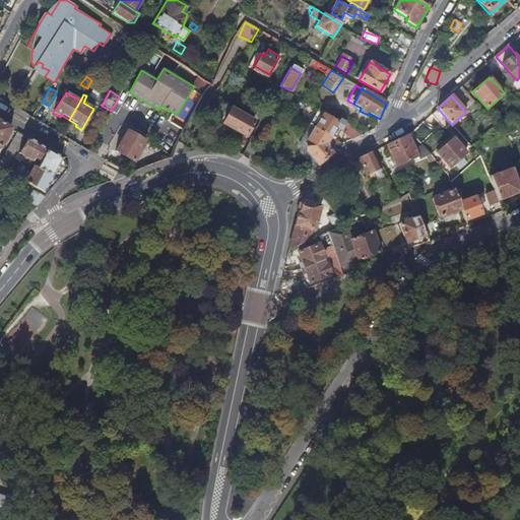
[(309,104),(314,106),(318,100),(313,96),(309,104)]
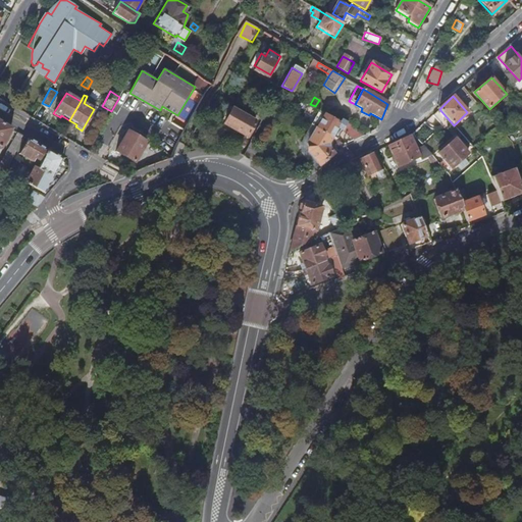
[(272,105),(280,109),(283,103),(275,98),(272,105)]
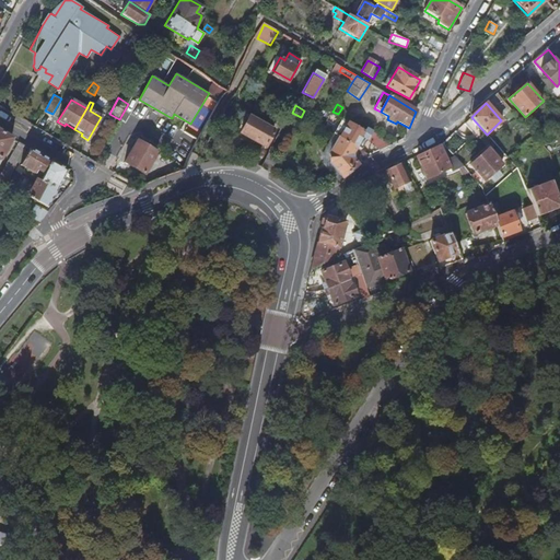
[(240,138),(264,151),(271,137),(247,124),(240,138)]
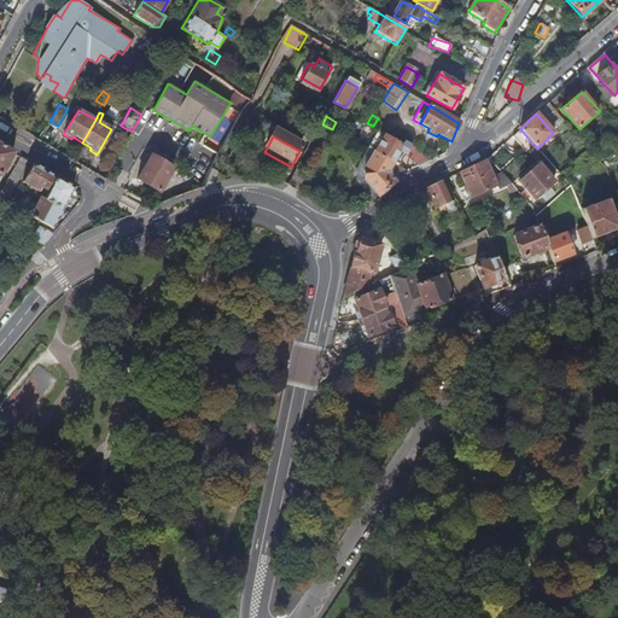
[(419,167),(432,159),(406,143),(402,149),(384,138),(377,149),(357,136),(354,141),(369,150),(374,153),(394,163),(400,153),(419,167)]
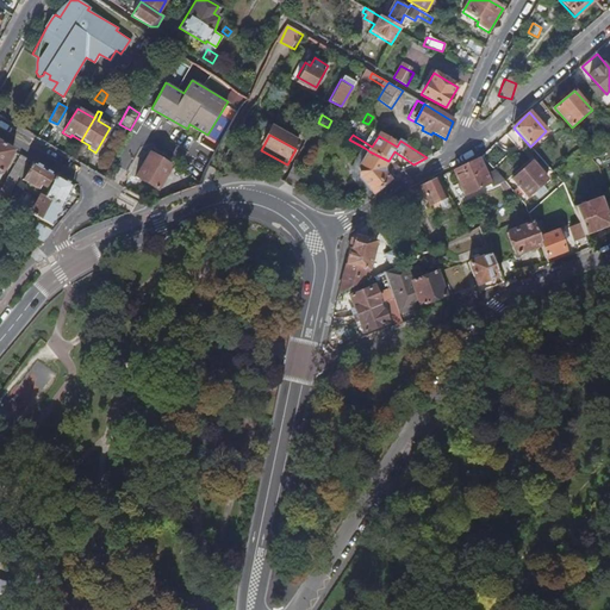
[(0,143),(0,173),(12,150),(0,143)]
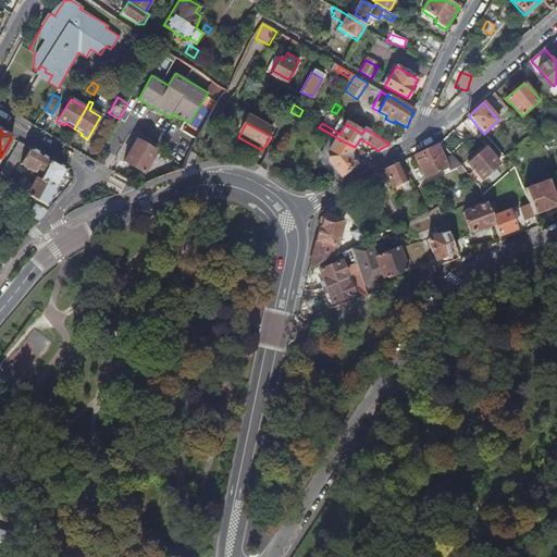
[(329,152),(337,138),(333,135),(323,151),(325,169),(335,182),(341,177),(331,164),(329,152)]
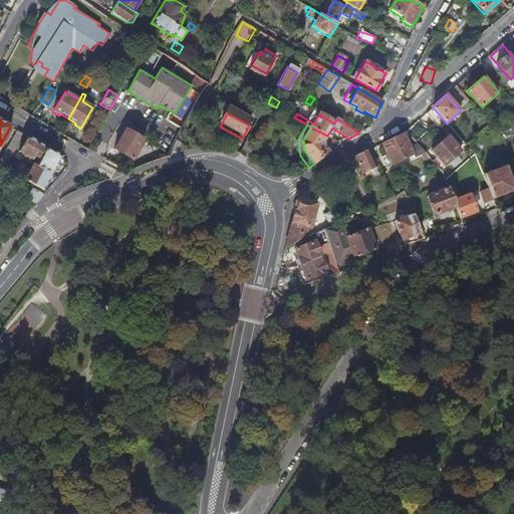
[(323,144),(327,136),(311,127),(303,141),(305,152),(314,164),(329,152),(323,144)]
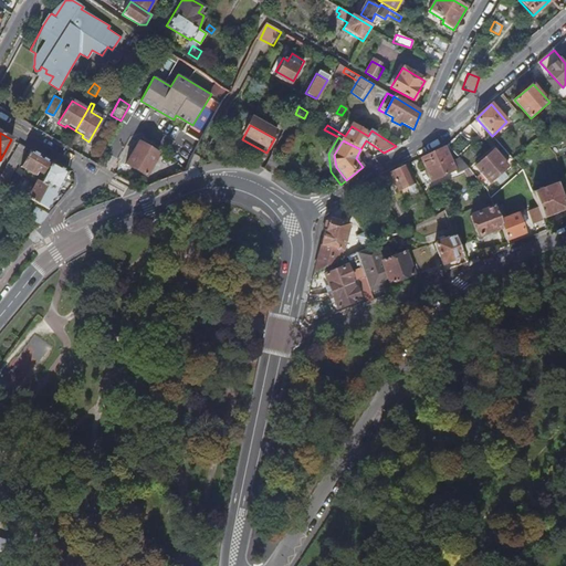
[(149,145),(145,142),(143,145),(137,143),(125,165),(145,177),(157,155),(147,148),(149,145)]
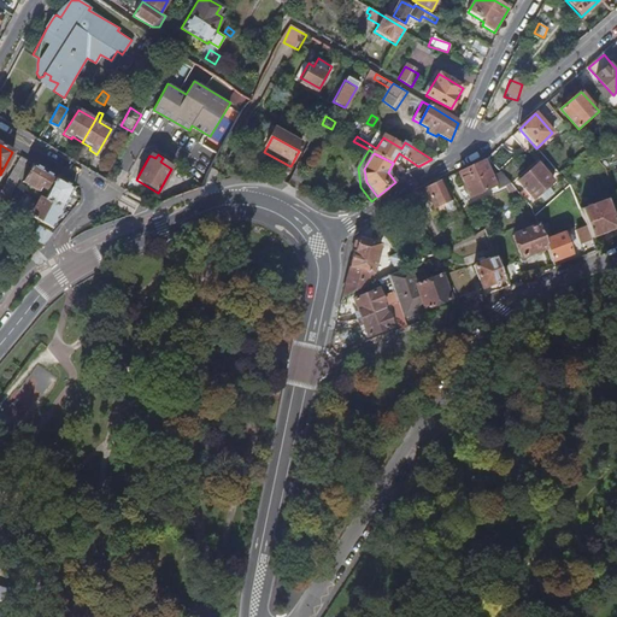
[(21,157),(7,181),(16,184),(29,162),(21,157)]
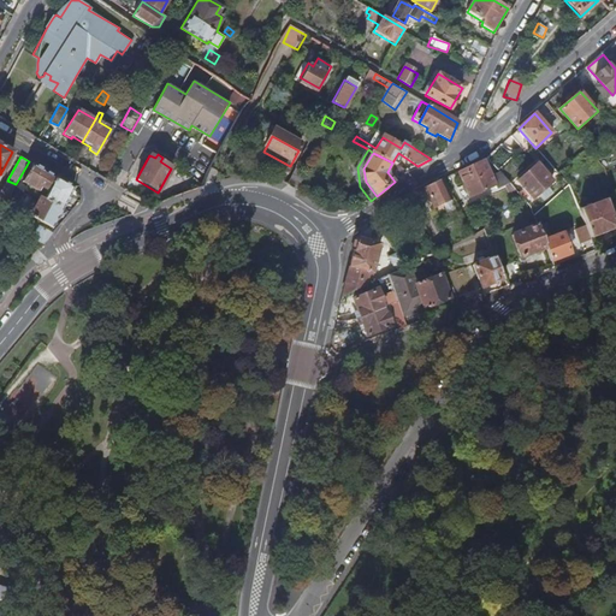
[(483,160),(457,172),(471,197),(495,184),(497,189),(509,183),(499,172),(491,177),(483,160)]
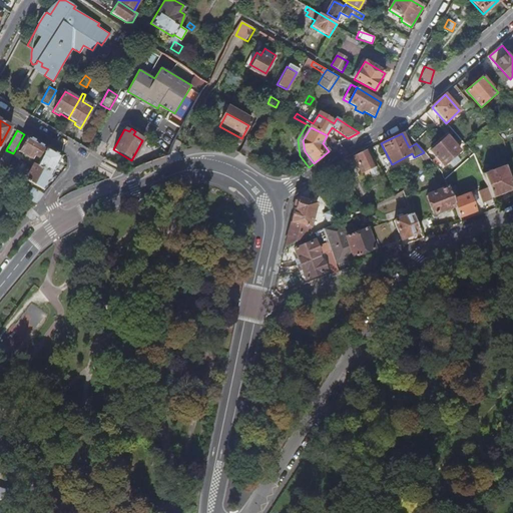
[(35,166),(45,146),(27,135),(18,151),(31,159),(29,163),(32,164),(35,166)]
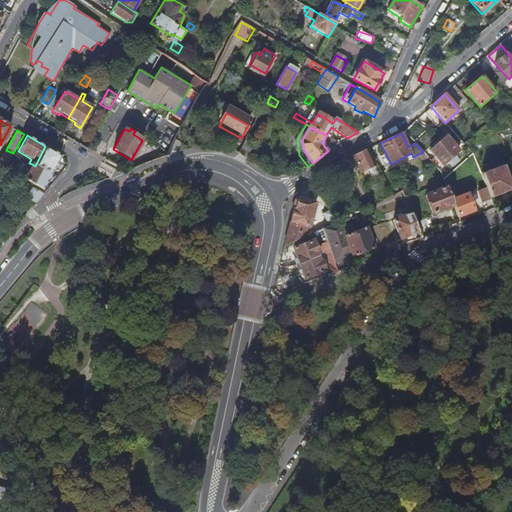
[(328,151),(338,143),(326,135),(322,143),(328,151)]
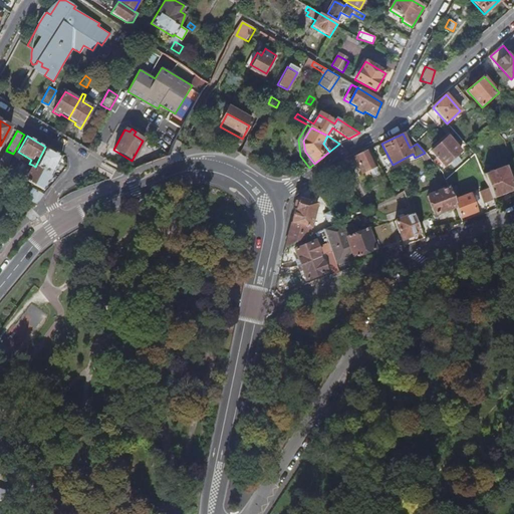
[(432,153),(445,167),(461,153),(448,138),(432,153)]
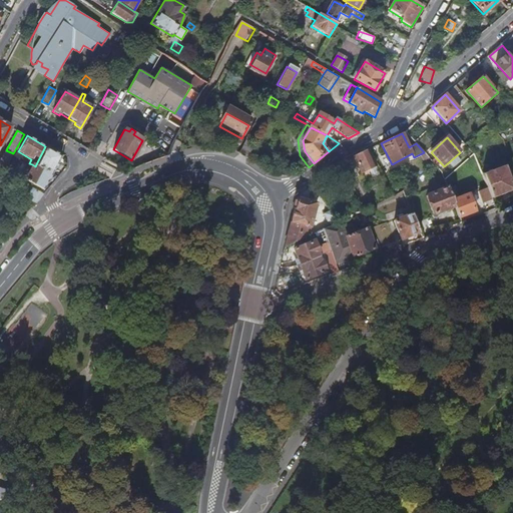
[(238,153),(247,159),(255,146),(245,141),(238,153)]
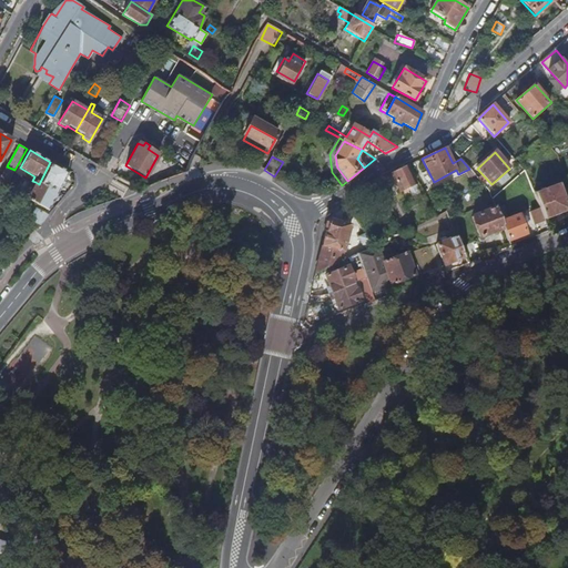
[(57,193),(68,172),(50,162),(39,184),(57,193)]
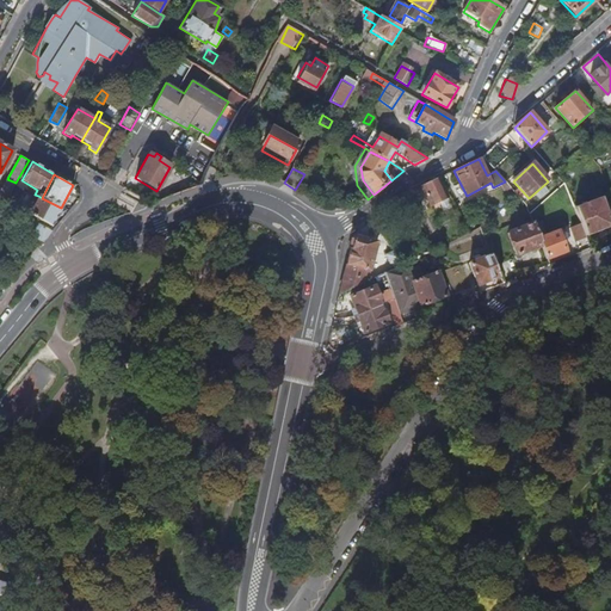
[(439,178),(421,187),(431,207),(449,197),(439,178)]
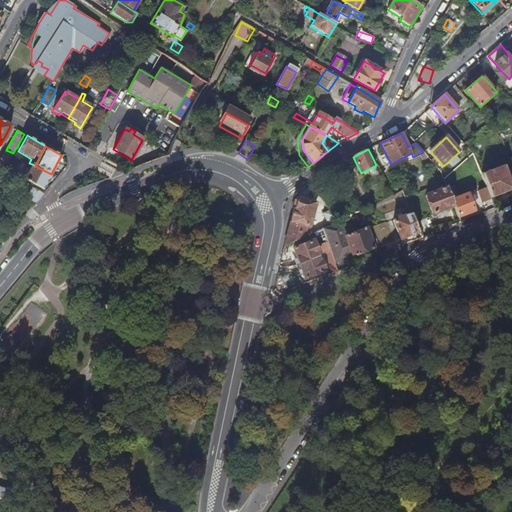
[(0,161),(0,172),(1,173),(11,157),(13,154),(13,153),(6,150),(0,161)]
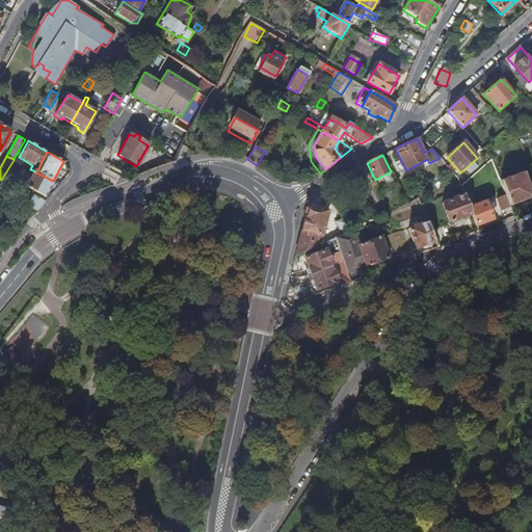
[(45,197),(53,181),(36,173),(33,170),(32,174),(25,187),(45,197)]
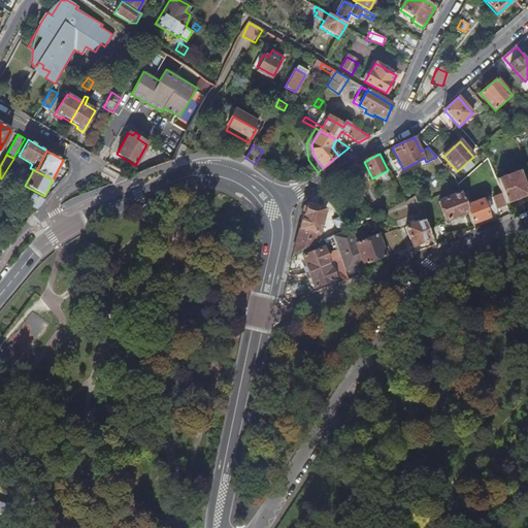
[(349,191),(358,186),(351,170),(341,176),(349,191)]
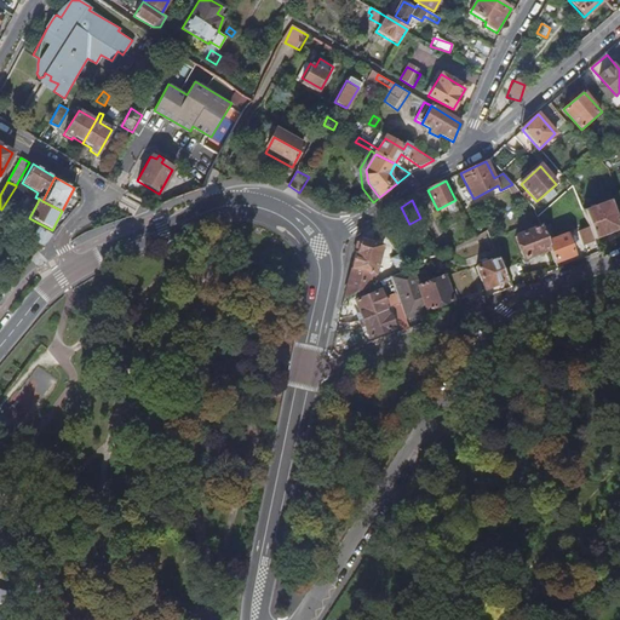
[(583,211),(593,239),(619,230),(610,201),(583,211)]
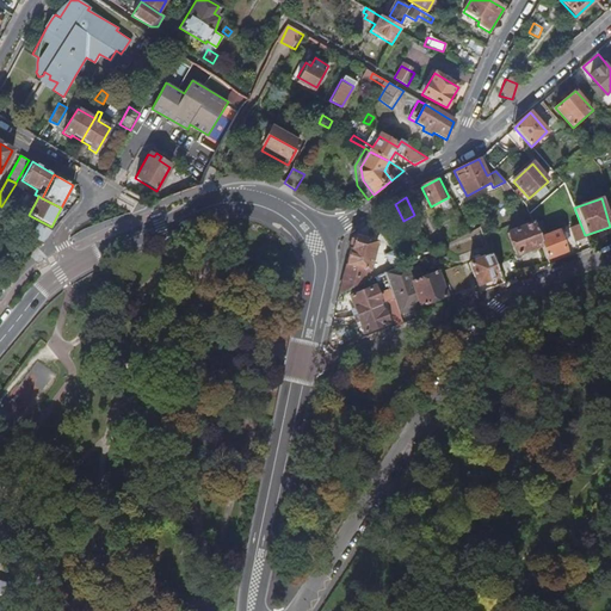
[(29,235),(43,242),(51,232),(36,223),(29,235)]
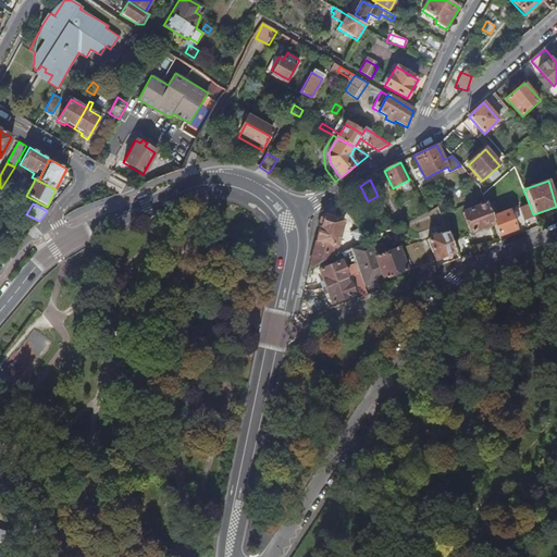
[(493,224),(491,218),(485,203),(462,212),(470,233),(493,224)]
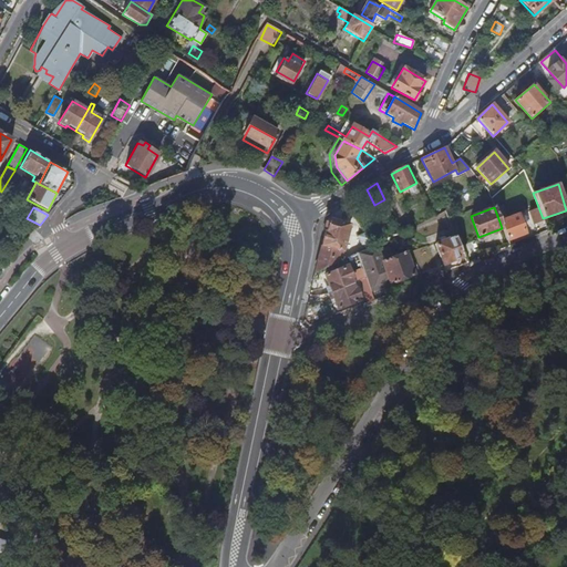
[(331,215),(317,272),(339,261),(342,250),(346,250),(351,225),(340,222),(342,212),(340,208),(331,215)]
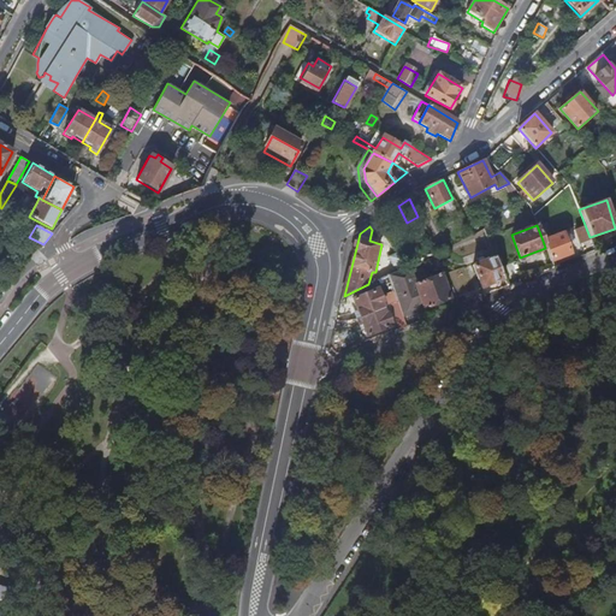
[(545,248),(550,261),(569,253),(562,234),(543,241),(545,248)]
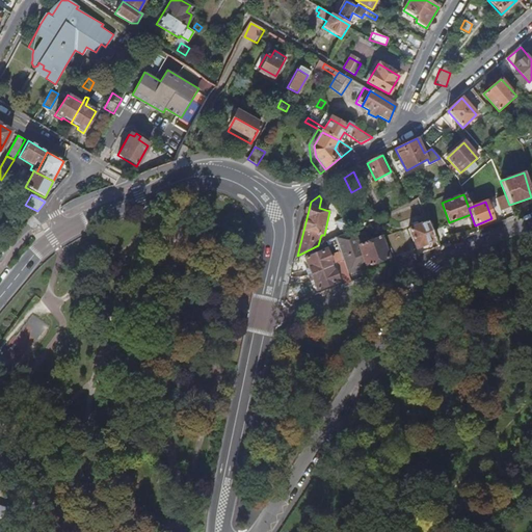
[(340,235),(348,232),(342,219),(335,223),(340,235)]
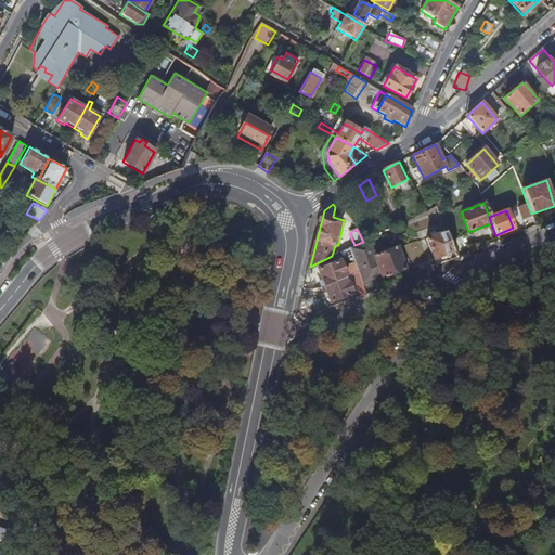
[(434,259),(453,252),(446,230),(425,239),(434,259)]
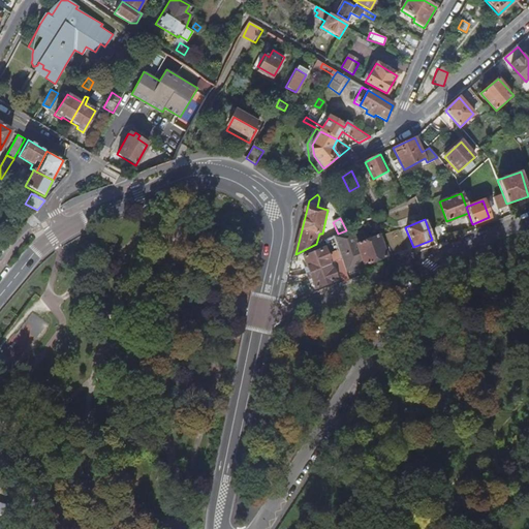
[(340,259),(346,272),(386,256),(379,236),(356,244),(351,230),(332,238),(340,259)]
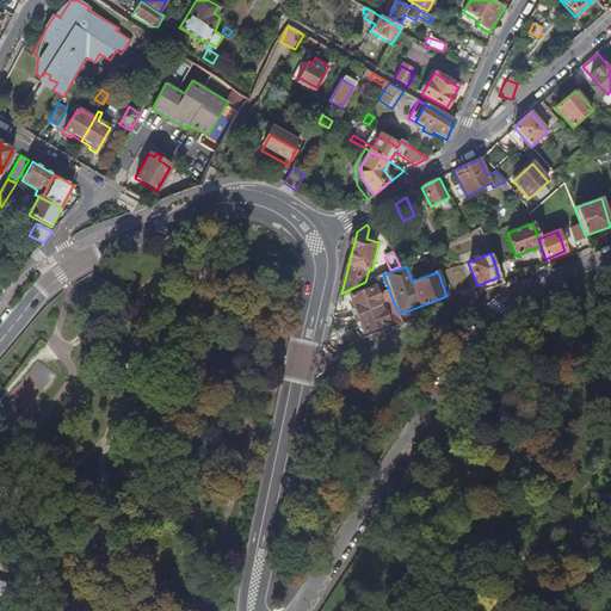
[(351,296),(358,315),(381,306),(374,287),(351,296)]
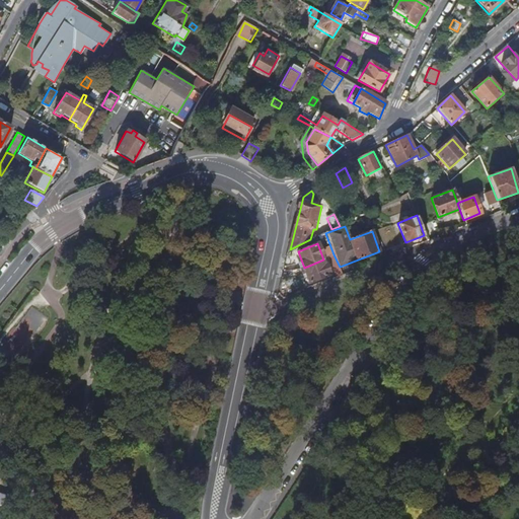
[(327,257),(337,278),(343,276),(340,267),(334,254),(327,257)]
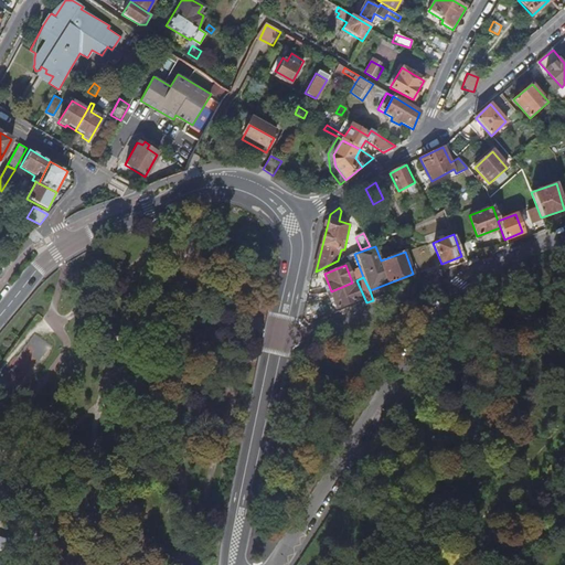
[(352,283),(331,291),(338,308),(359,299),(352,283)]
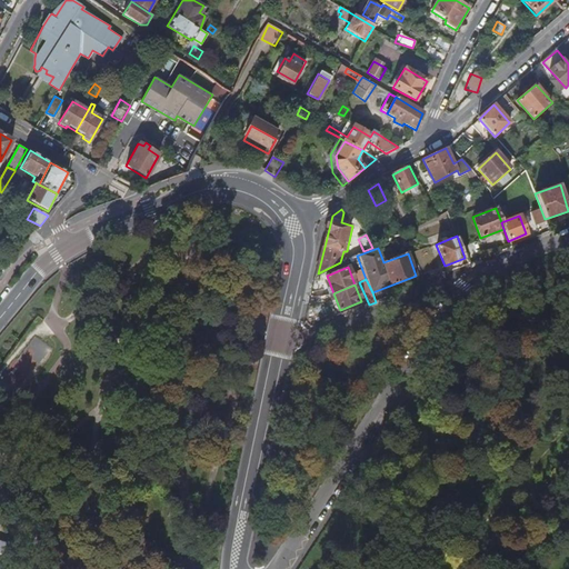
[(20,355),(17,368),(32,371),(36,358),(20,355)]
